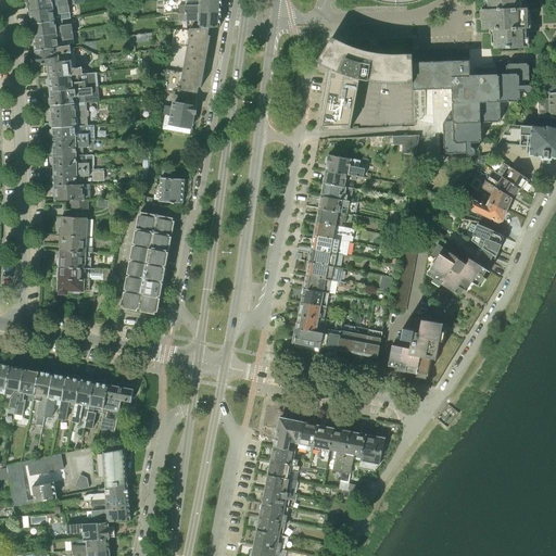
[(70,5),(75,3),(85,2),(84,0),(57,0),(58,1),(53,1),(52,0),(27,0),(29,12),(70,5)]
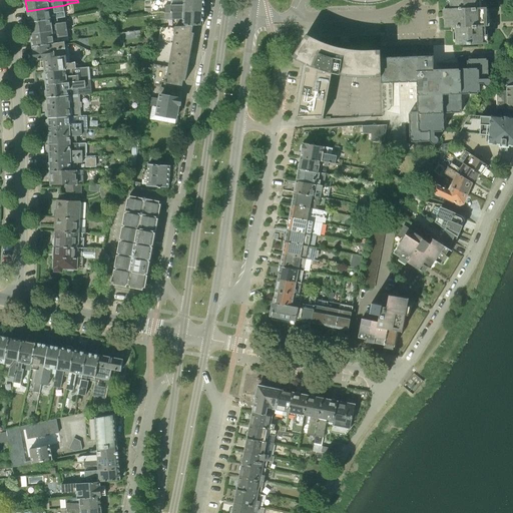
[(164,13),(203,11),(204,0),(170,0),(171,5),(164,6),(164,13)]
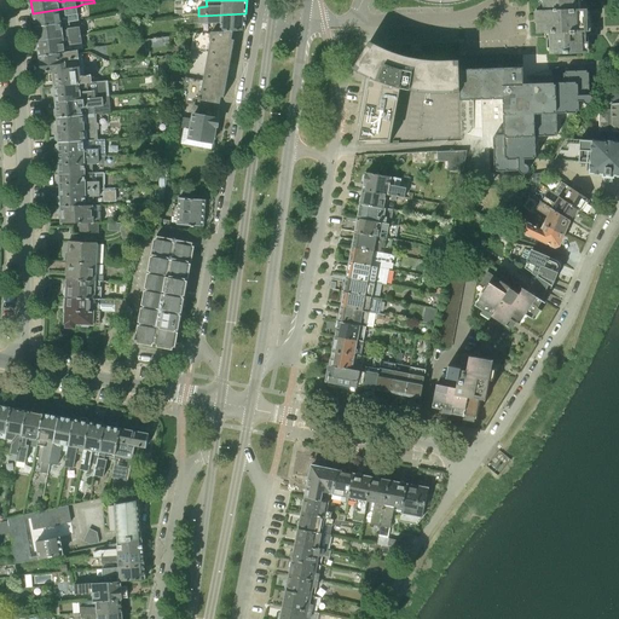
[(543,0),(543,10),(537,11),(537,34),(549,33),(550,55),(586,53),(585,32),(588,32),(588,9),(579,10),(578,0),(543,0)]
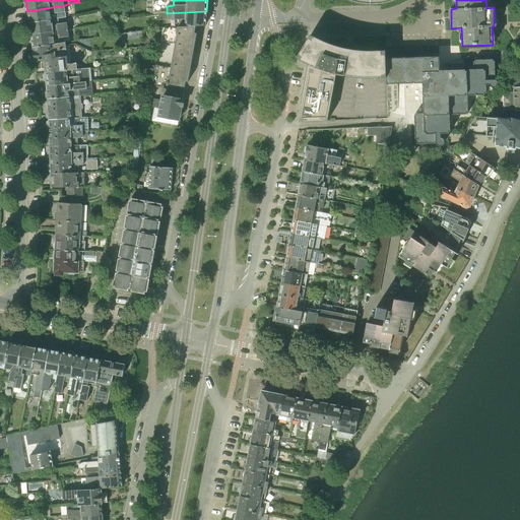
[(29,23),(52,19),(51,13),(55,12),(55,13),(66,12),(65,5),(27,11),(29,23)]
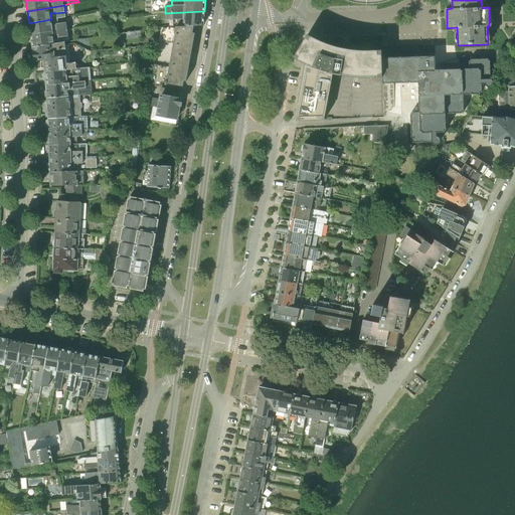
[(177,26),(194,26),(204,25),(204,11),(165,13),(166,20),(177,20),(177,26)]
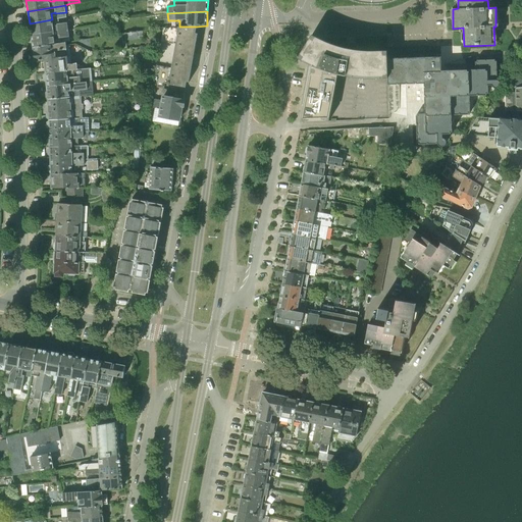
[(32,36),(68,30),(67,22),(57,24),(57,25),(53,27),(52,19),(30,23),(32,36)]
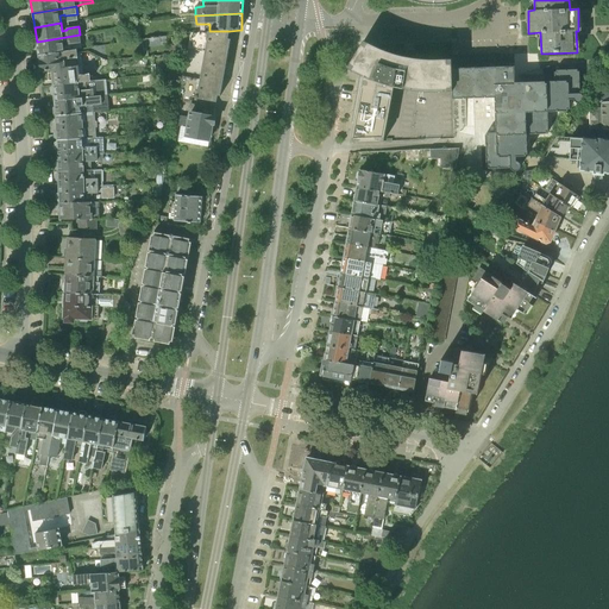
[(202,66),(223,69),(230,31),(209,31),(192,32),(188,49),(206,52),(202,66)]
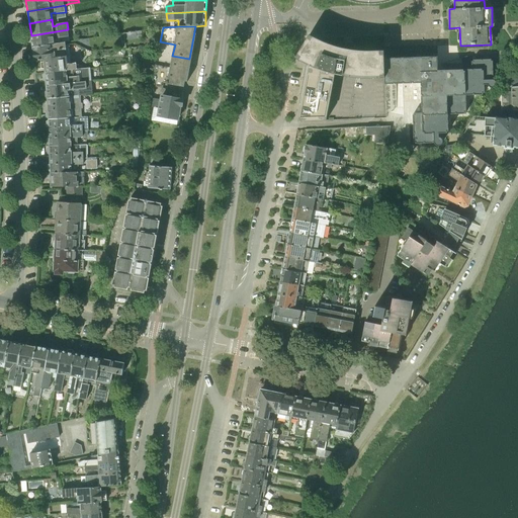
[(33,48),(63,42),(62,37),(69,36),(68,29),(31,35),(33,48)]
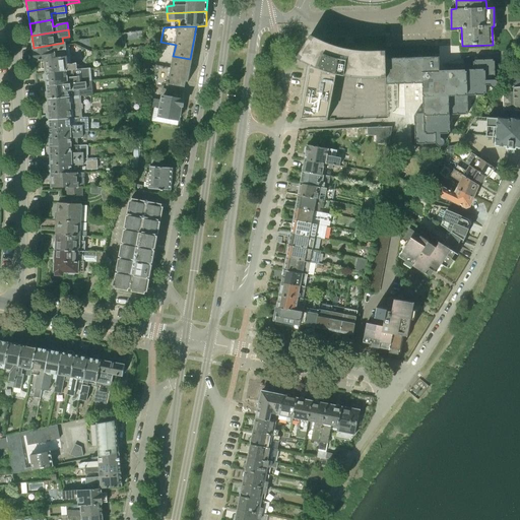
[(349,49),(341,48),(334,46),(329,44),(324,42),(321,49),(314,48),(311,64),(310,65),(311,65),(309,73),(307,86),(304,104),(300,122),(328,121),(331,104),(334,87),(336,75),(348,77),(362,78),(375,78),(386,77),(386,51),(371,51),(365,51),(360,51),(349,49)]
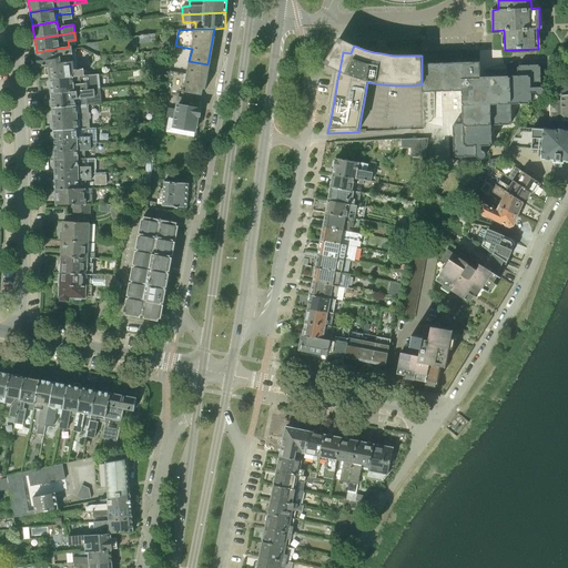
[(46,66),(78,61),(75,49),(72,49),(72,47),(69,47),(37,52),(38,66),(46,66)]
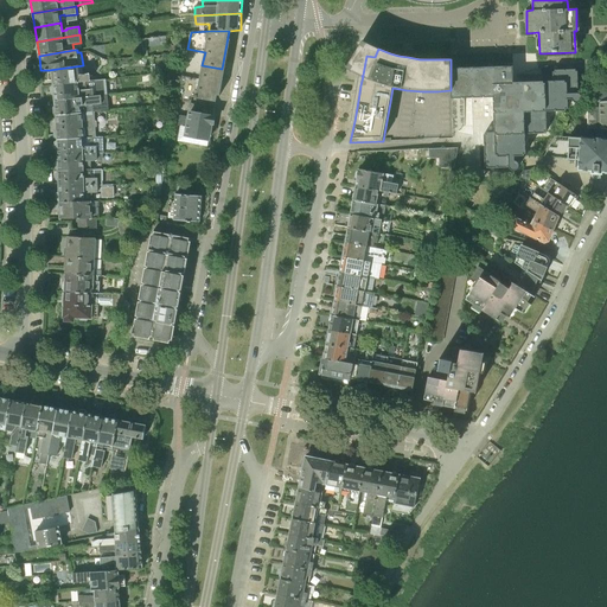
[(53,85),(87,82),(91,82),(90,74),(89,74),(84,75),(83,65),(49,70),(49,72),(50,81),(53,80),(53,85)]
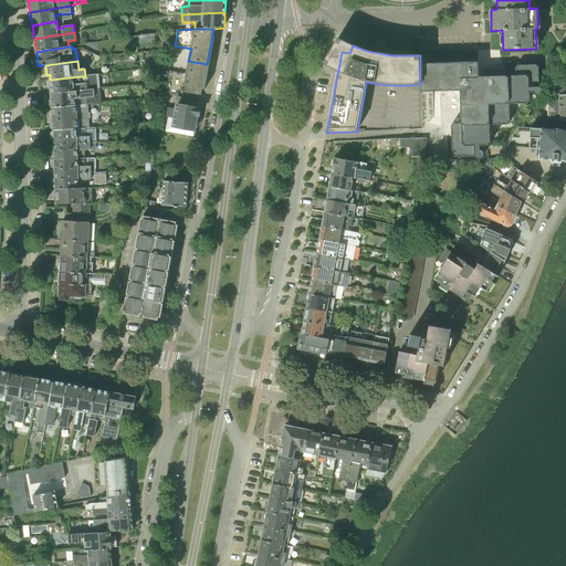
[(207,64),(188,61),(186,74),(170,71),(166,94),(178,96),(179,91),(182,90),(182,92),(201,95),(207,64)]
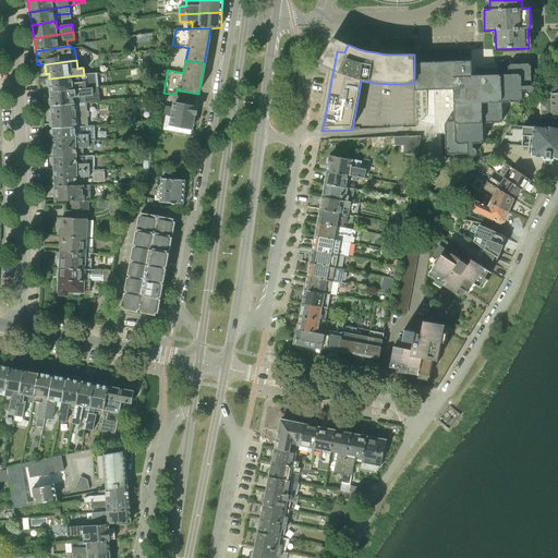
[(529,104),(533,99),(530,97),(530,95),(532,95),(533,94),(534,93),(534,92),(535,92),(535,89),(534,88),(533,87),(532,86),(531,86),(531,65),(529,65),(529,64),(510,64),(510,67),(508,67),(509,75),(472,76),(471,61),(414,63),(415,91),(455,89),(456,122),(447,122),(447,123),(445,124),(446,153),(448,153),(448,155),(468,154),(469,155),(470,156),(471,157),(472,157),(474,157),(475,156),(476,154),(476,153),(476,150),(476,149),(475,149),(474,148),(473,148),(473,144),(482,143),(482,142),(483,142),(482,123),(501,122),(501,121),(502,121),(501,102),(520,101),(520,100),(521,100),(521,97),(529,104)]
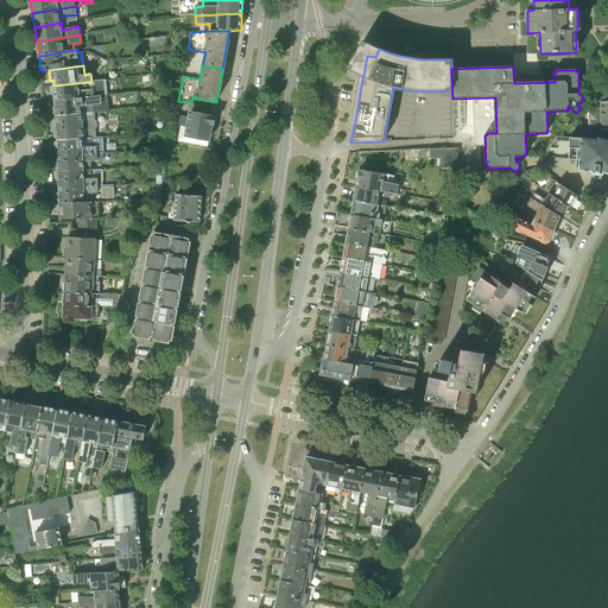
[(55,101),(101,96),(100,89),(88,90),(87,82),(54,86),(54,87),(51,88),(52,94),(55,95),(55,101)]
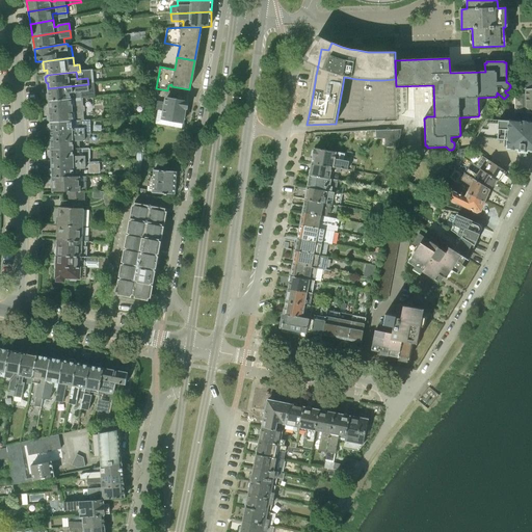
[(523,116),(531,117),(531,76),(525,77),(526,89),(525,89),(525,95),(508,95),(504,99),(515,99),(515,113),(523,113),(523,116)]
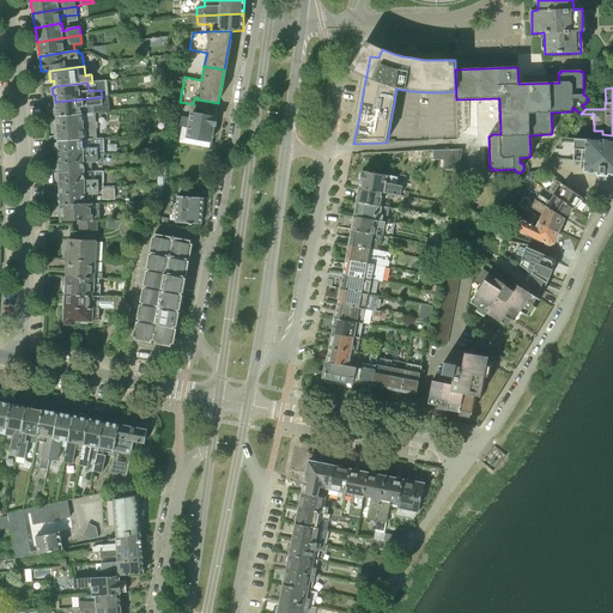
[(56,116),(83,114),(82,107),(93,107),(93,113),(110,111),(109,96),(102,97),(55,102),(56,107),(54,109),(54,115),(56,116)]
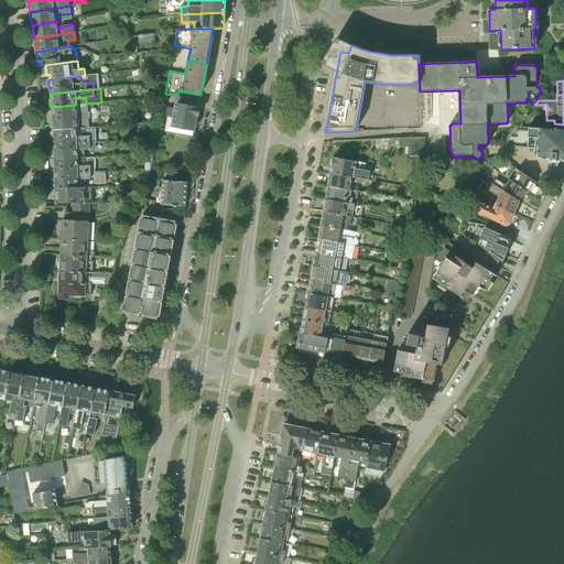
[(167,118),(166,125),(194,130),(197,116),(198,116),(199,108),(197,108),(198,100),(184,97),(183,105),(175,104),(174,108),(166,107),(165,117),(167,118)]
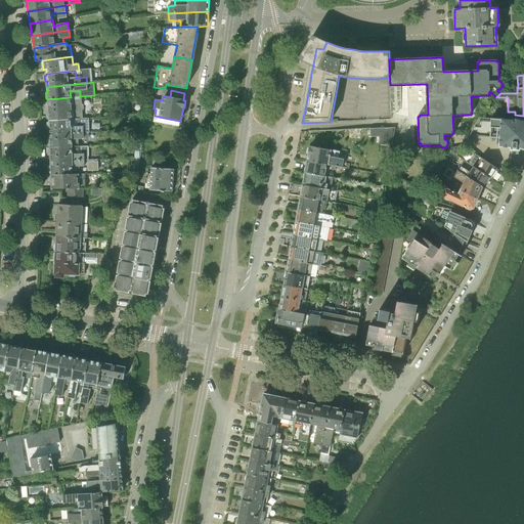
[(50,121),(80,119),(79,110),(84,110),(84,104),(79,104),(78,97),(71,97),(48,99),(49,111),(47,113),(47,118),(50,119),(50,121)]
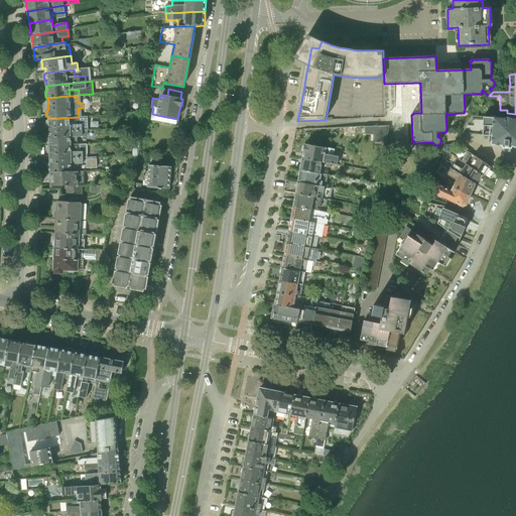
[(515,114),(507,113),(508,116),(487,117),(485,135),(491,136),(491,145),(502,146),(502,148),(511,148),(511,145),(515,145),(515,114)]
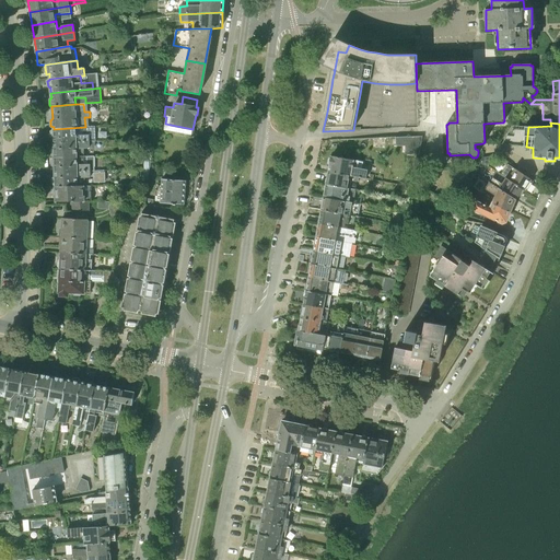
[(54,143),(95,141),(94,135),(93,135),(93,127),(85,127),(54,129),(50,131),(51,137),(54,138),(54,143)]
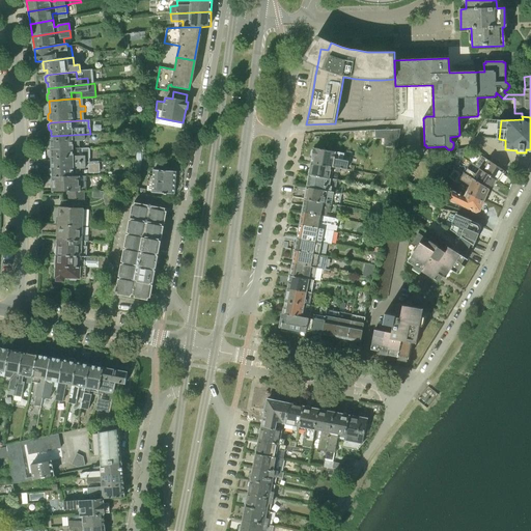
[(384,146),(397,147),(400,129),(387,130),(374,130),(375,138),(384,139),(384,146)]
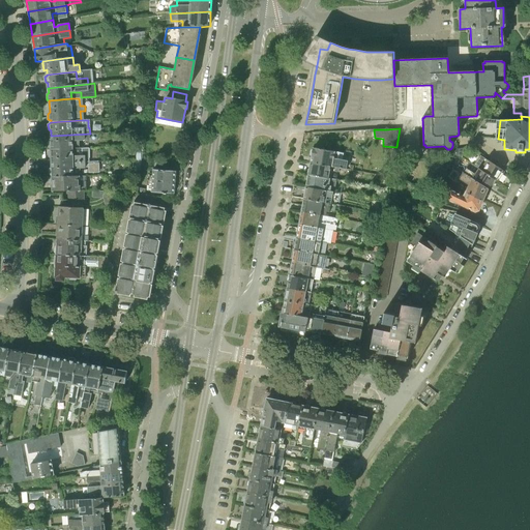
[(52,149),(80,148),(80,141),(90,140),(90,134),(51,136),(51,140),(49,142),(49,147),(51,148),(52,149)]
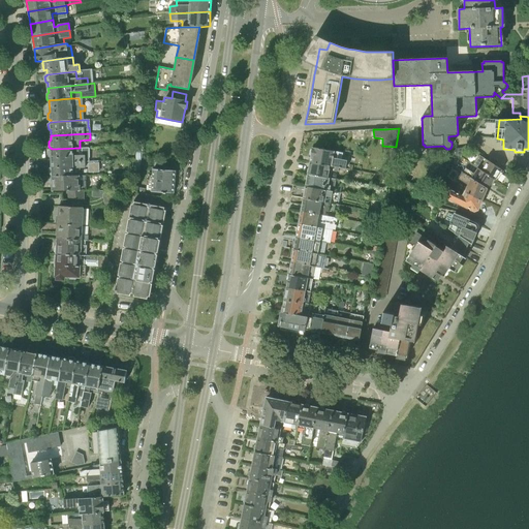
[(52,162),(91,161),(91,155),(80,155),(80,148),(52,149),(52,150),(50,151),(50,156),(52,157),(52,162)]
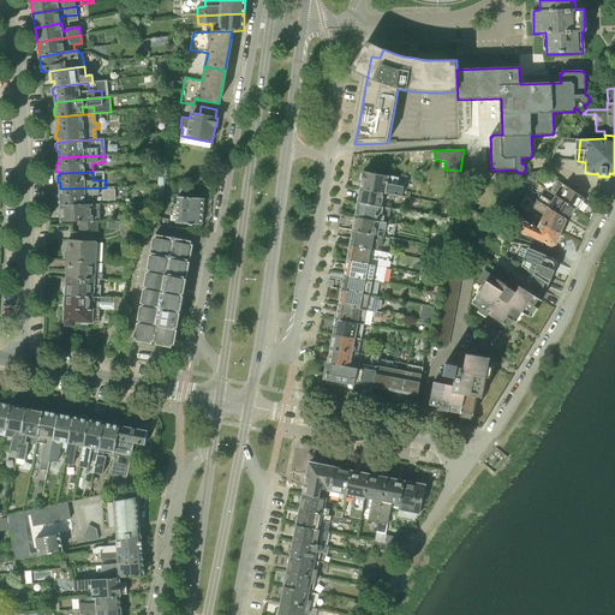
[(362,189),(384,193),(386,193),(395,196),(402,197),(404,186),(398,185),(399,178),(364,172),(364,173),(362,175),(360,179),(363,183),(362,189)]
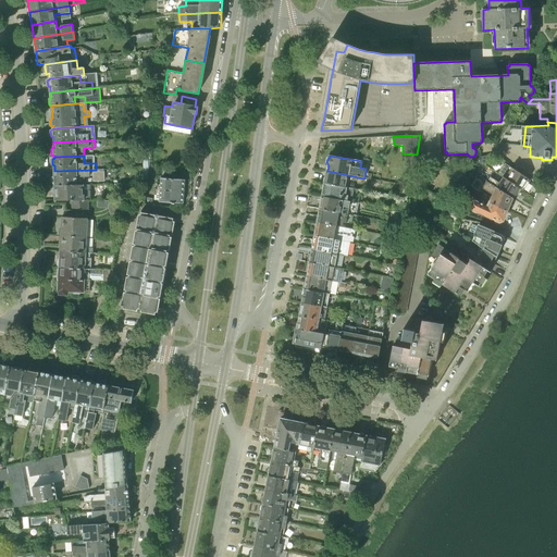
[(485,165),(487,163),(491,156),(480,157),(477,163),(485,165)]
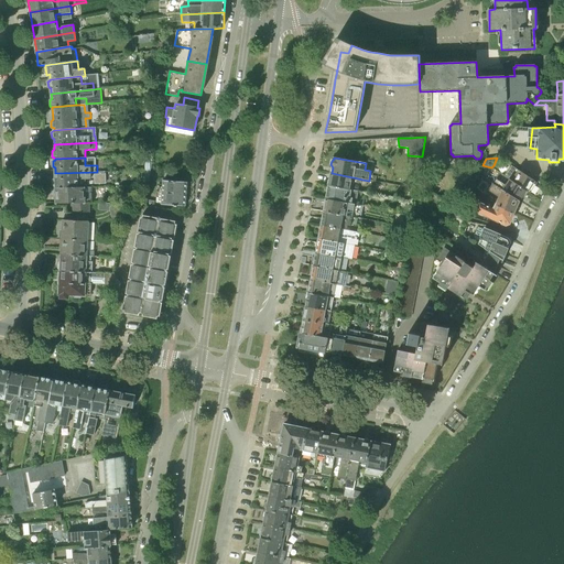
[(511,180),(528,192),(534,181),(511,165),(507,172),(513,176),(511,180)]
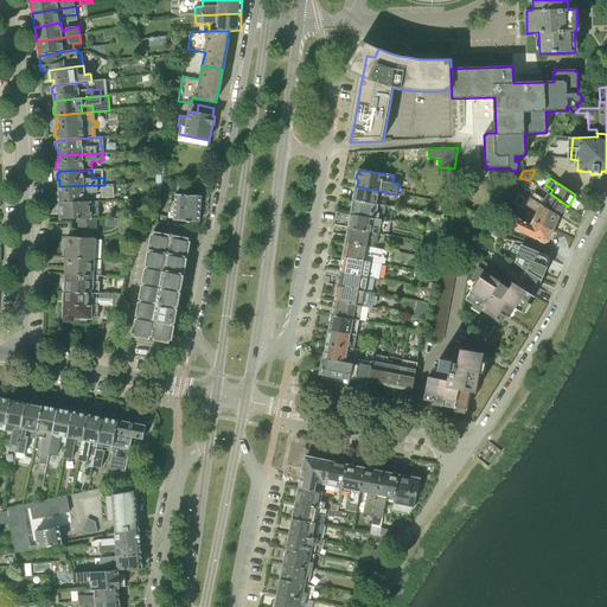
[(61,203),(91,202),(93,202),(93,193),(98,193),(98,191),(102,191),(102,198),(115,198),(114,186),(102,187),(102,186),(104,186),(104,185),(59,186),(59,192),(57,193),(57,199),(59,200),(59,203),(61,203)]
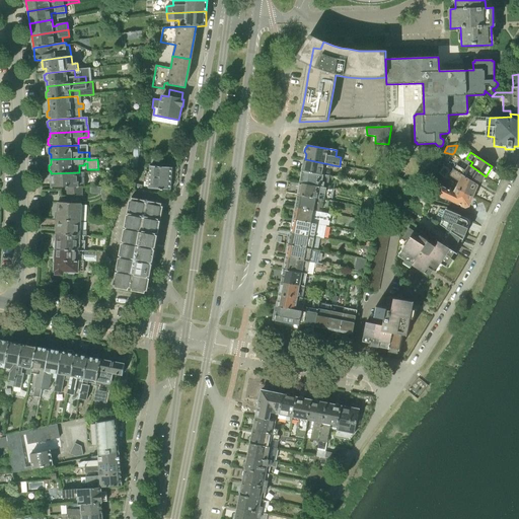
[(302,171),(322,174),(324,163),(305,159),(302,171)]
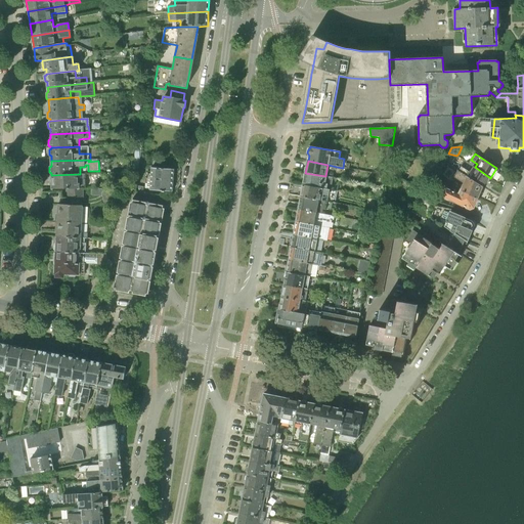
[(487,183),(490,178),(475,167),(473,166),(470,172),(462,166),(459,171),(482,186),(485,182),(487,183)]
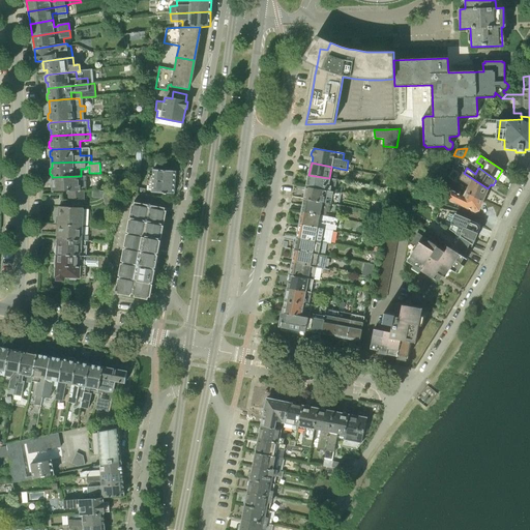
[(153,170),(151,193),(174,194),(176,171),(153,170)]
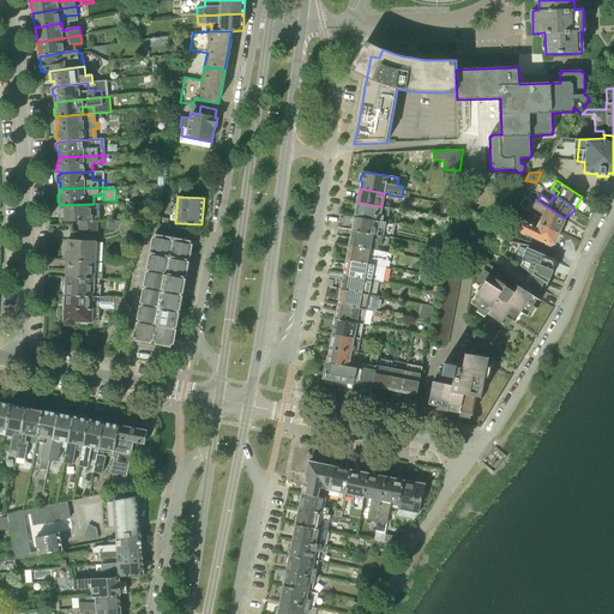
[(559,233),(565,218),(537,200),(536,199),(531,208),(543,215),(539,224),(536,227),(521,218),(516,228),(551,245),(555,244),(559,233)]
